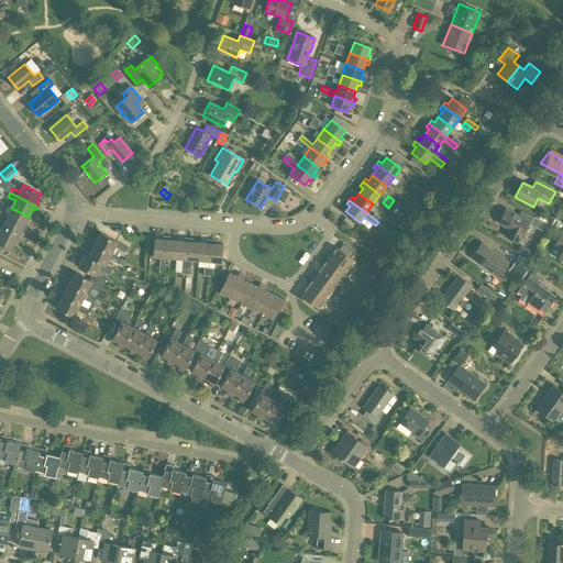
[(25,222),(29,217),(11,208),(8,214),(0,210),(0,216),(25,229),(26,227),(25,222)]
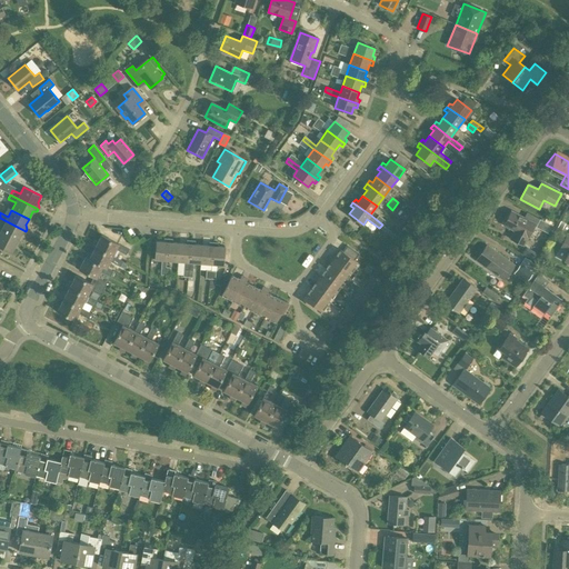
[(528,238),(535,225),(511,211),(503,225),(516,231),(511,239),(523,245),(527,237),(528,238)]
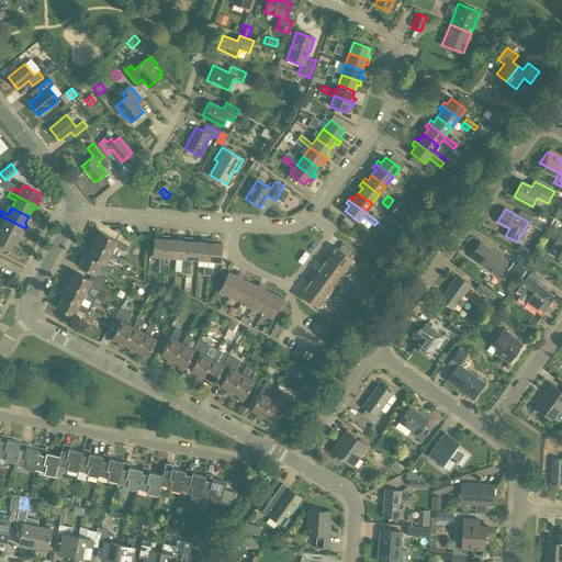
[(0,215),(0,220),(3,222),(0,228),(0,229),(17,238),(21,232),(25,231),(25,228),(0,215)]
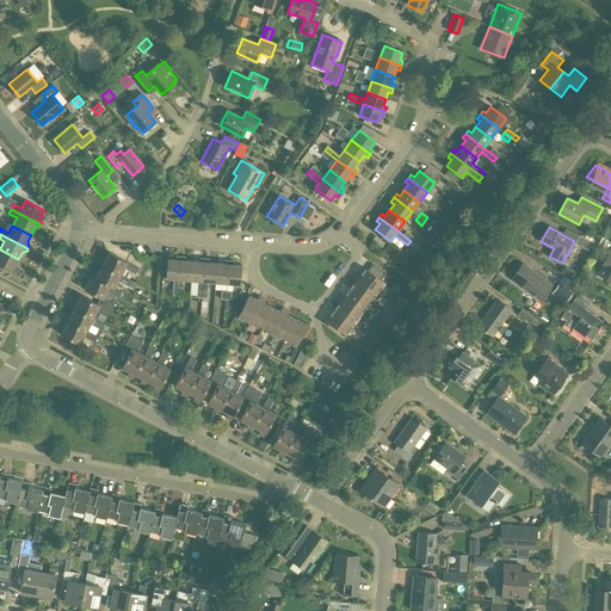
[(591,252),(594,244),(584,238),(580,235),(575,244),(591,252)]
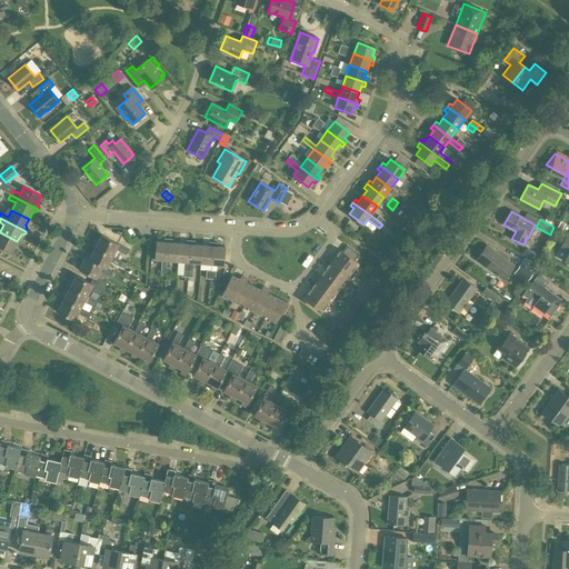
[(385,233),(388,229),(382,225),(379,228),(379,229),(385,233)]
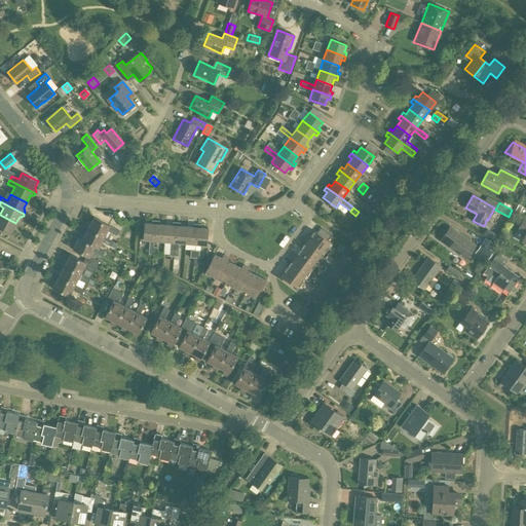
[(13,229),(15,223),(0,215),(0,227),(13,235),(14,233),(13,229)]
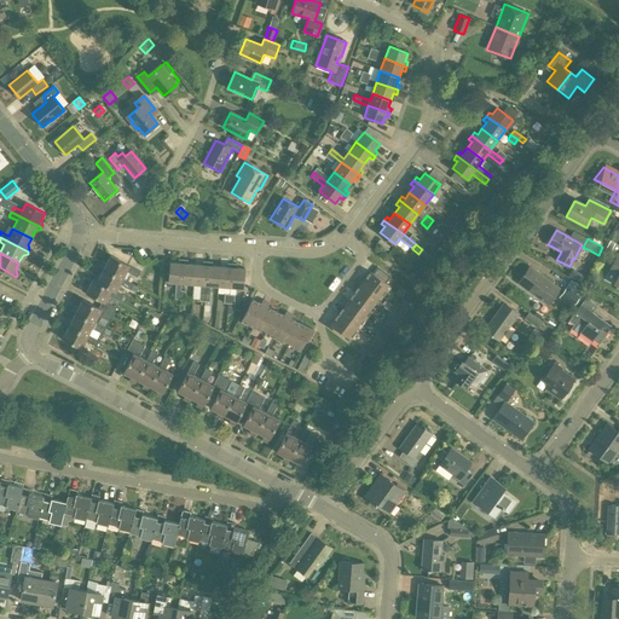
[(99,267),(103,268),(122,279),(126,272),(137,277),(140,272),(110,256),(106,264),(103,262),(102,265),(100,264),(99,267)]
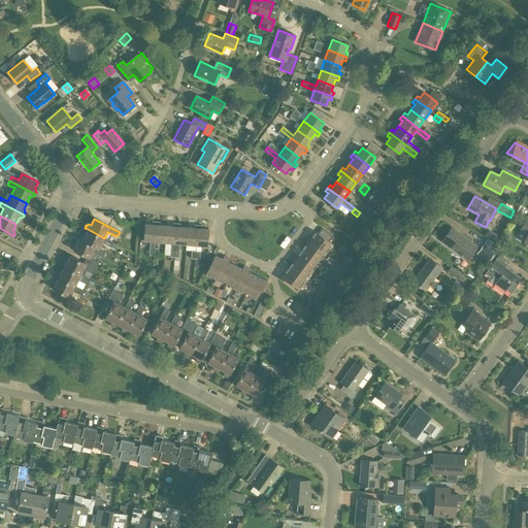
[(155,241),(157,222),(153,221),(152,225),(145,224),(143,240),(150,241),(149,255),(154,255),(154,248),(154,241),(155,241)]
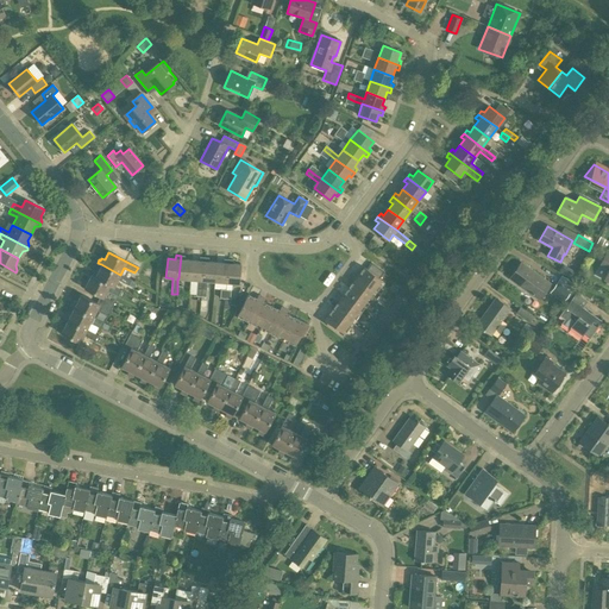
[(190,280),(192,261),(184,259),(186,256),(181,256),(179,278),(190,280)]
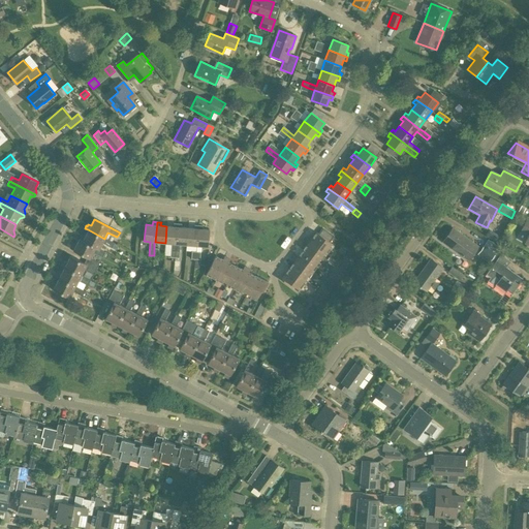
[(175,257),(177,223),(174,223),(173,226),(166,226),(165,243),(172,244),(170,257),(175,257)]
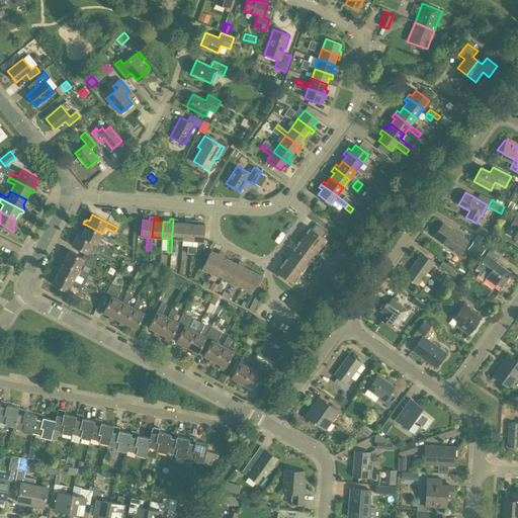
[(182,240),(184,224),(178,223),(178,220),(173,219),(171,252),(175,252),(176,239),(182,240)]
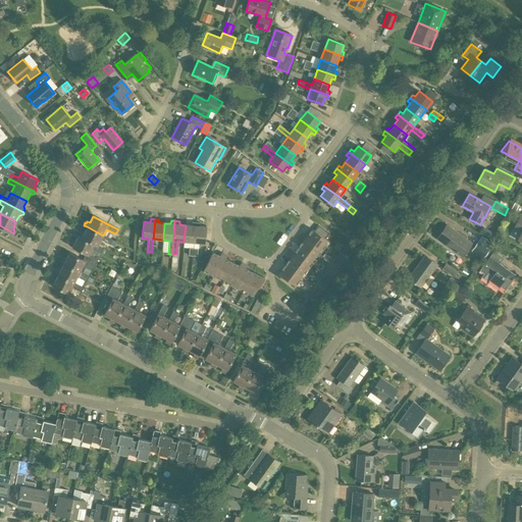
[(195,243),(196,222),(192,222),(192,225),(186,225),(184,242),(195,243)]
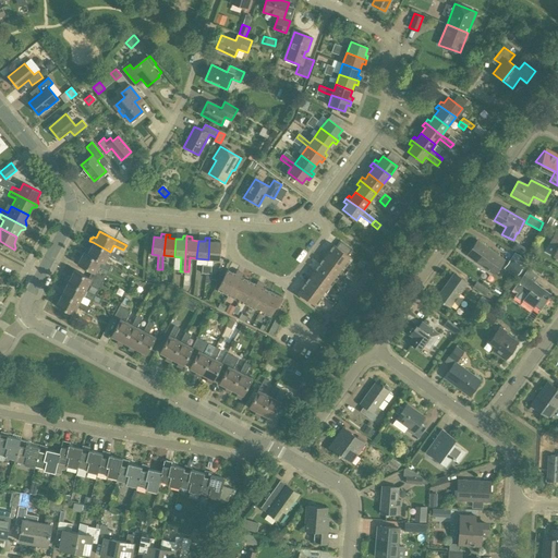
[(209,238),(208,259),(219,259),(220,242),(214,242),(214,238),(209,238)]
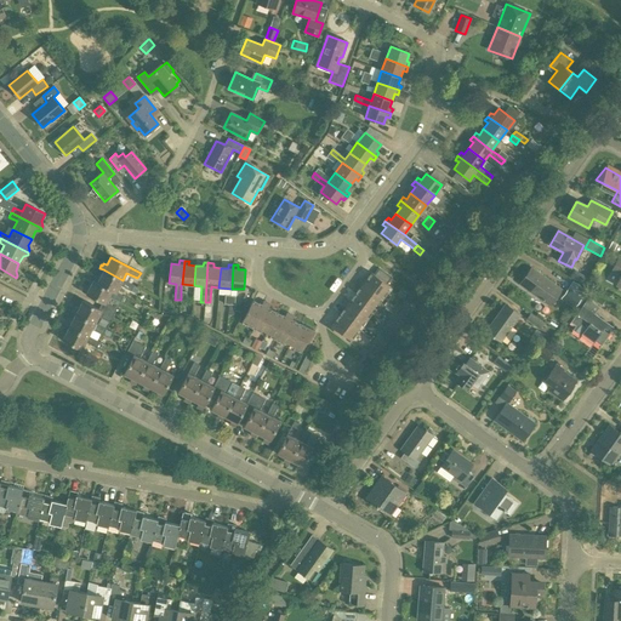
[(550,306),(562,290),(531,268),(520,284),(533,294),(534,292),(537,295),(536,296),(550,306)]
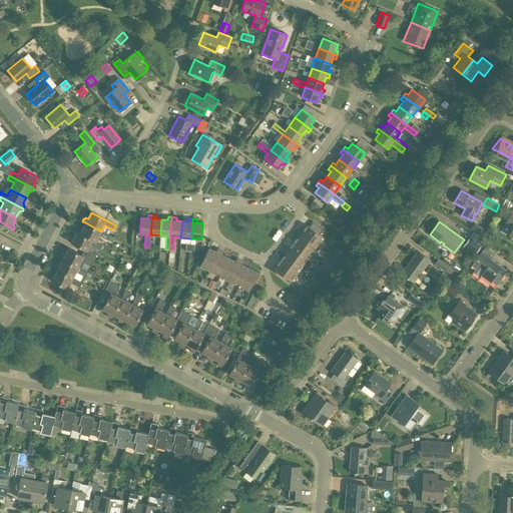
[(110,235),(101,231),(85,222),(82,228),(80,227),(79,230),(78,229),(76,231),(96,241),(99,235),(108,240),(110,235)]
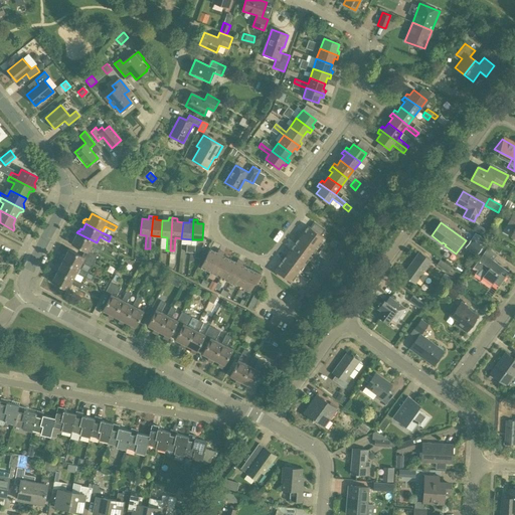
[(302,234),(317,246),(324,238),(308,226),(302,234)]
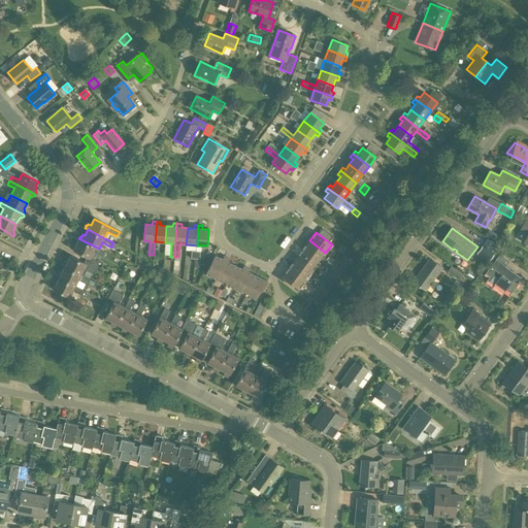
[(104,252),(99,249),(78,238),(75,244),(73,243),(72,246),(71,245),(70,248),(87,257),(90,258),(93,252),(96,254),(102,257),(104,252)]
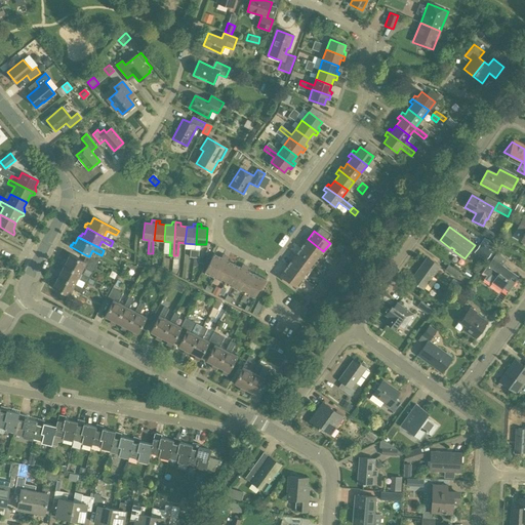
[(316,260),(323,251),(308,239),(300,249),(316,260)]
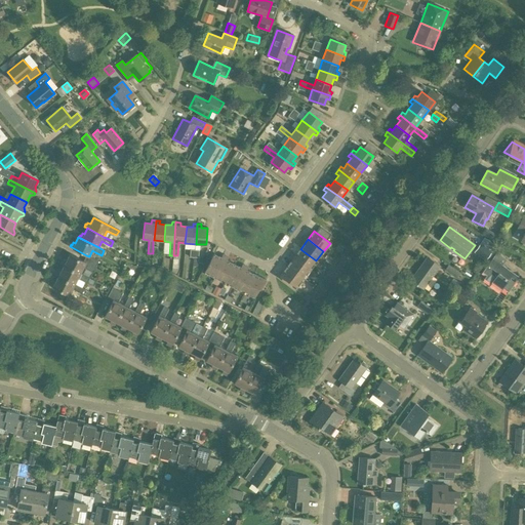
[(491,252),(482,246),(477,253),(486,260),(491,252)]
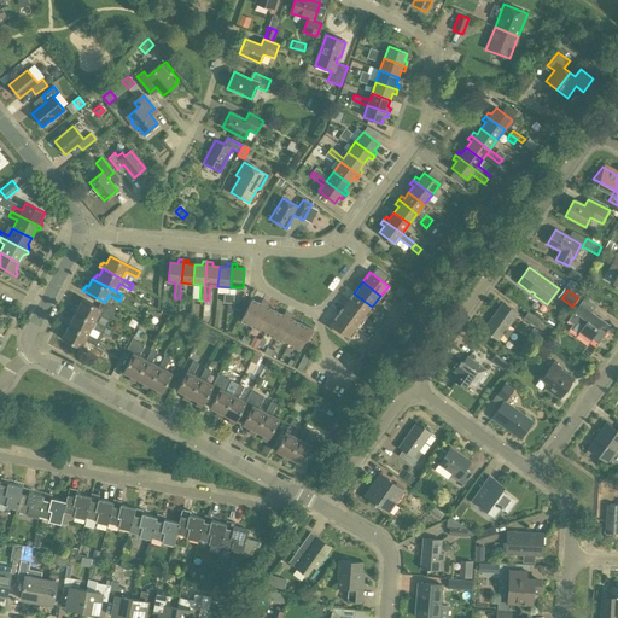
[(365,318),(372,307),(354,293),(347,303),(365,318)]
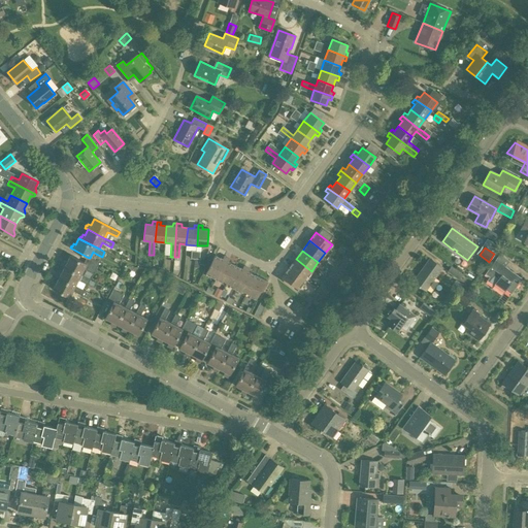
[(515,276),(512,274),(513,272),(505,267),(509,261),(500,254),(485,273),(489,276),(487,281),(493,286),(494,284),(504,292),(505,290),(510,294),(522,278),(517,274),(515,276)]
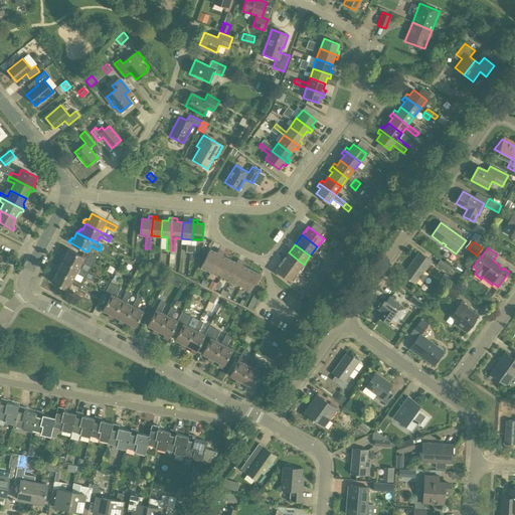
[(88,251),(84,250),(81,255),(68,249),(65,255),(63,254),(61,256),(60,256),(59,259),(62,260),(78,269),(82,263),(91,267),(97,256),(88,251)]
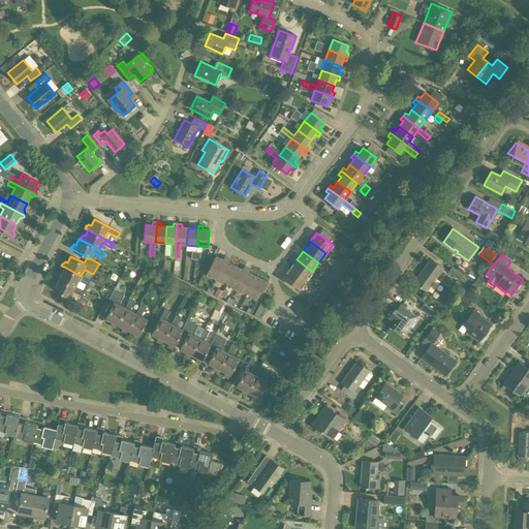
[(216,279),(225,260),(216,256),(206,274),(216,279)]
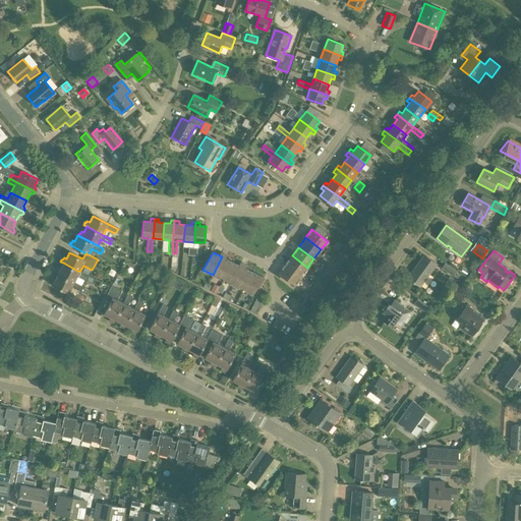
[(300,278),(307,268),(292,255),(284,266),(300,278)]
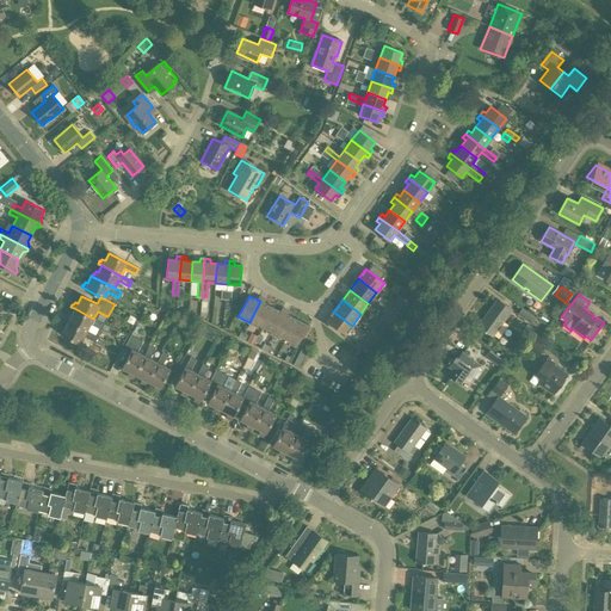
[(493,337),(512,309),(497,300),(487,314),(488,314),(485,319),(483,318),(477,326),(493,337)]
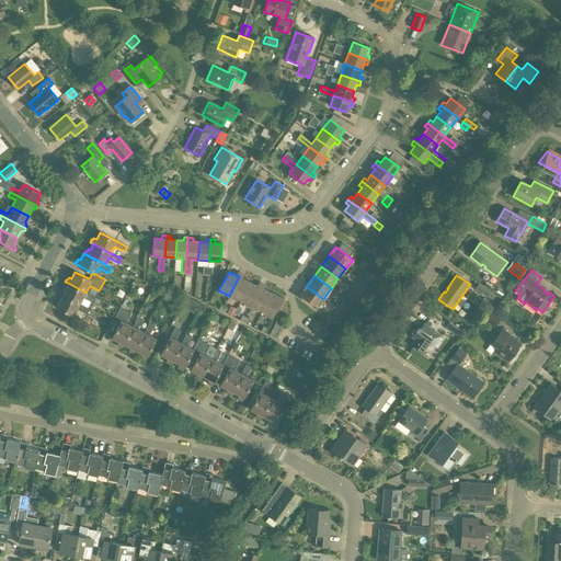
[(239,301),(249,282),(239,276),(229,296),(239,301)]
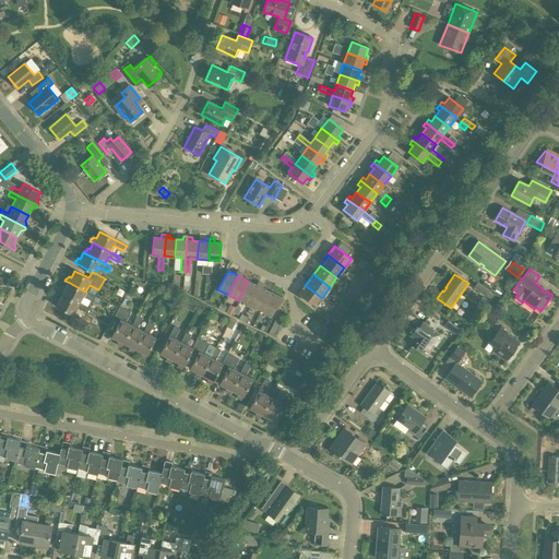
[(250,306),(260,287),(248,281),(238,300),(250,306)]
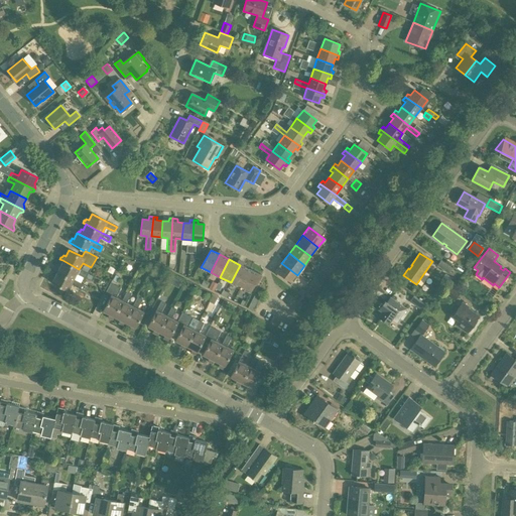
[(55,267),(54,269),(57,271),(74,279),(77,273),(86,278),(88,273),(79,269),(62,260),(59,266),(57,265),(56,268),(55,267)]
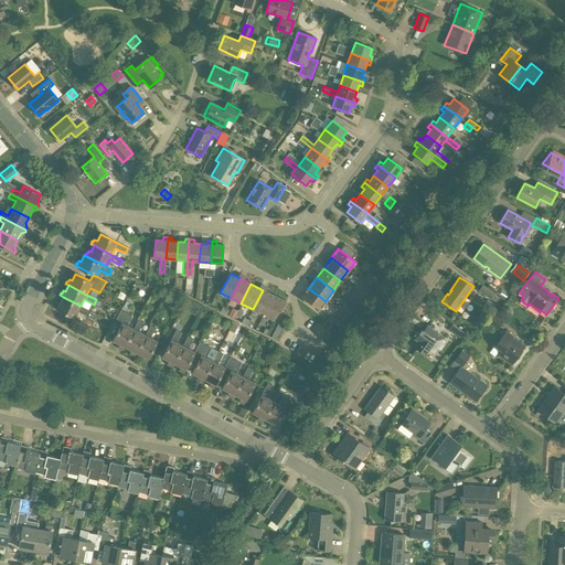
[(491,300),(496,294),(482,285),(478,291),(491,300)]
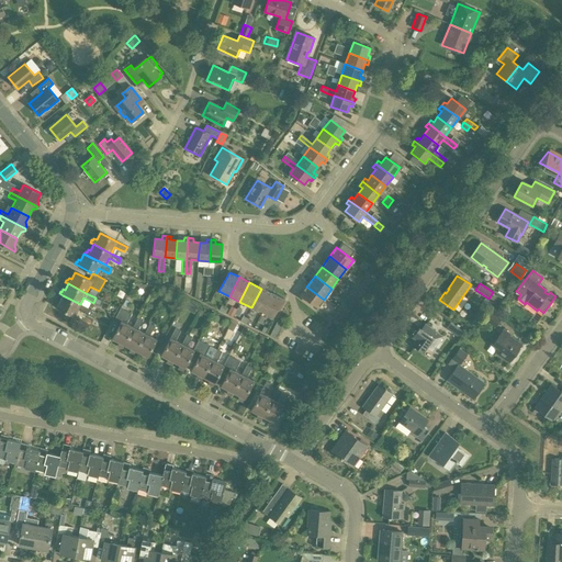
[(317,307),(324,300),(306,287),(299,296),(308,304),(310,302),(317,307)]
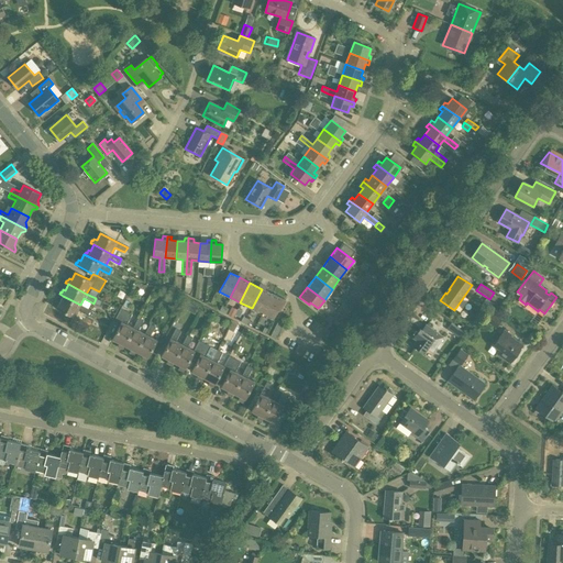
[(263,315),(273,295),(262,289),(252,308),(263,315)]
